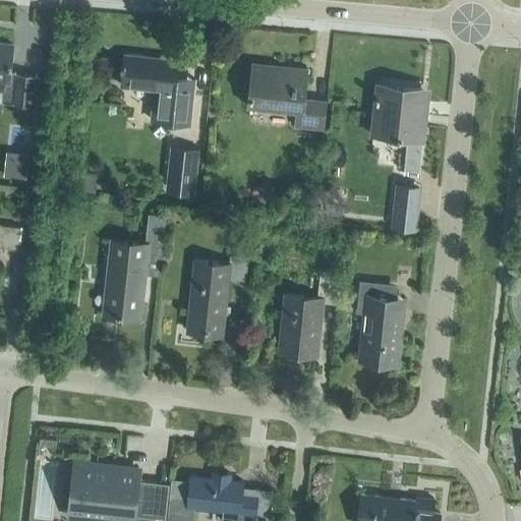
[(34,105),(37,75),(10,72),(13,45),(0,43),(0,89),(4,90),(2,101),(12,102),(11,103),(34,105)]
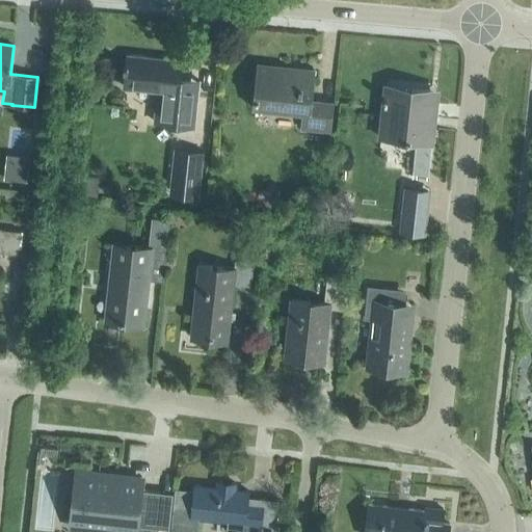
[(127,55),(124,87),(158,90),(157,101),(155,123),(194,127),(197,94),(200,77),(181,75),(182,60),(127,55)]
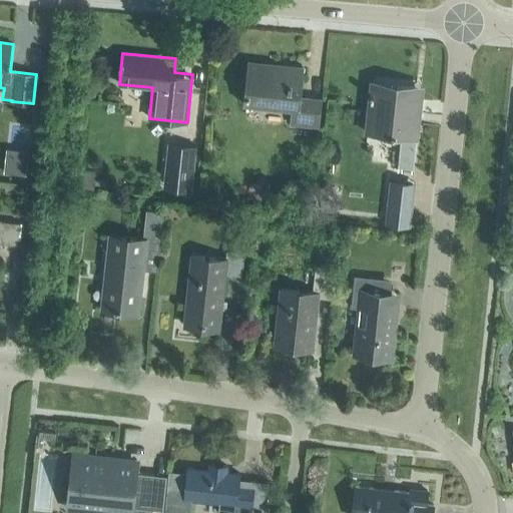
[(316,126),(319,100),(298,97),(302,68),(278,65),(278,66),(249,63),(244,101),(293,107),(291,123),(316,126)]
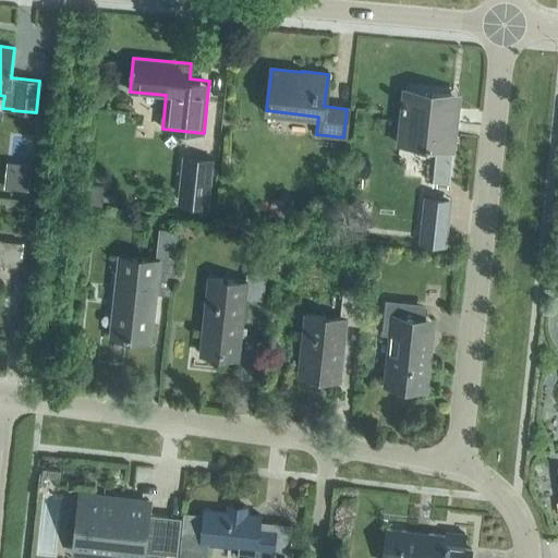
[(450,161),(455,122),(448,121),(451,95),(407,91),(408,87),(405,87),(400,141),(443,145),(440,160),(450,161)]
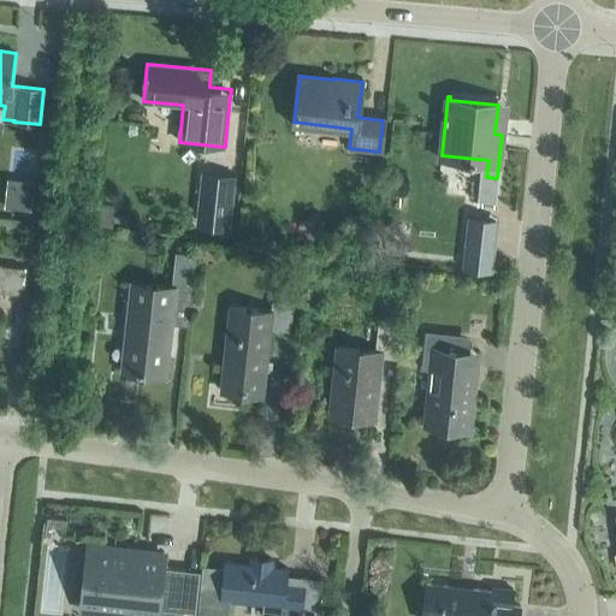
[(231,234),(237,177),(201,173),(195,231),(231,234)]
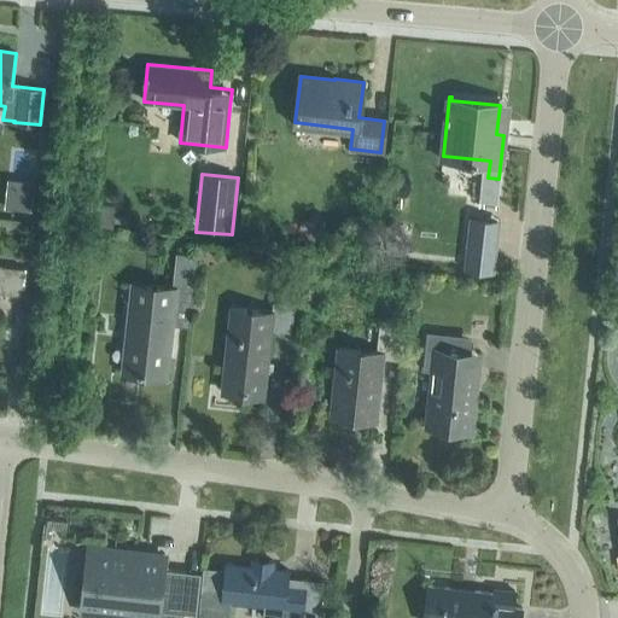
[(494,273),(496,246),(467,243),(465,269),(494,273)]
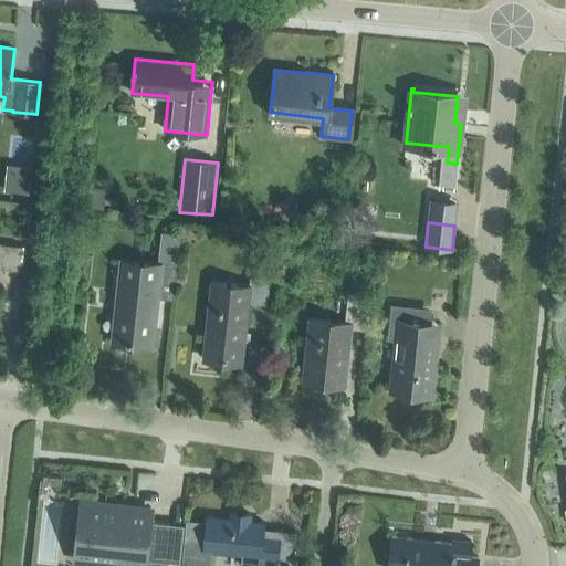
[(174,299),(177,265),(180,233),(161,231),(158,263),(122,260),(116,304),(119,304),(116,341),(152,344),(156,297),(174,299)]
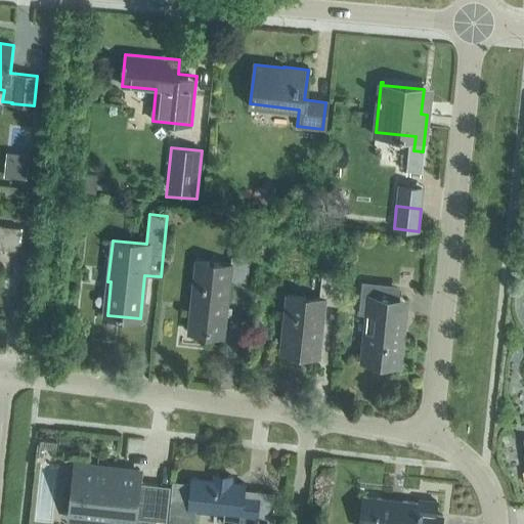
[(0,247),(17,250),(19,227),(0,225),(0,247)]
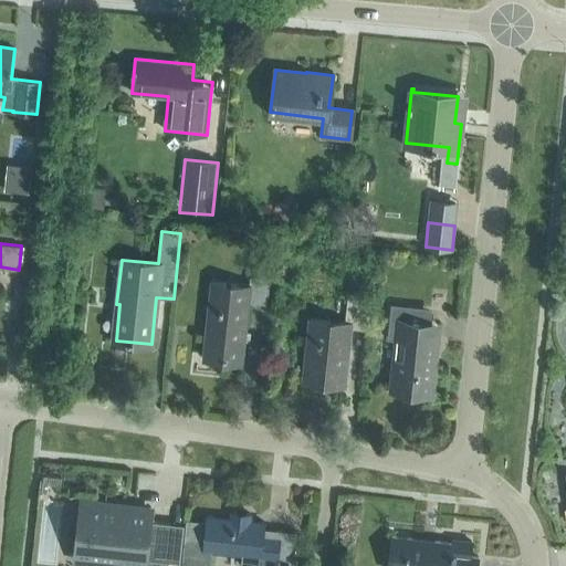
[(262,303),(264,278),(250,276),(249,285),(211,281),(203,355),(222,357),(222,362),(242,363),(248,302),(262,303)]
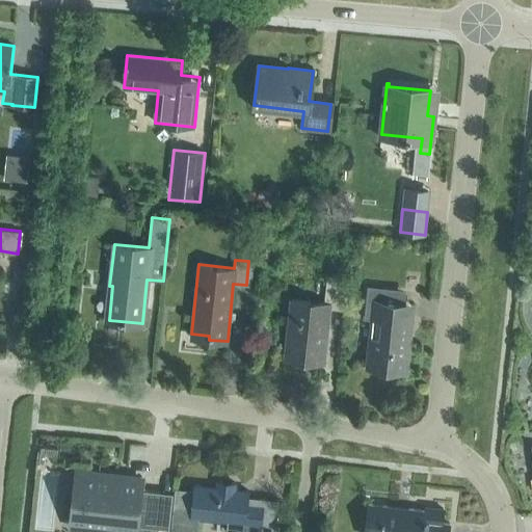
[(345,310),(348,281),(326,278),(323,302),(291,299),(285,357),(323,362),(329,308),(345,310)]
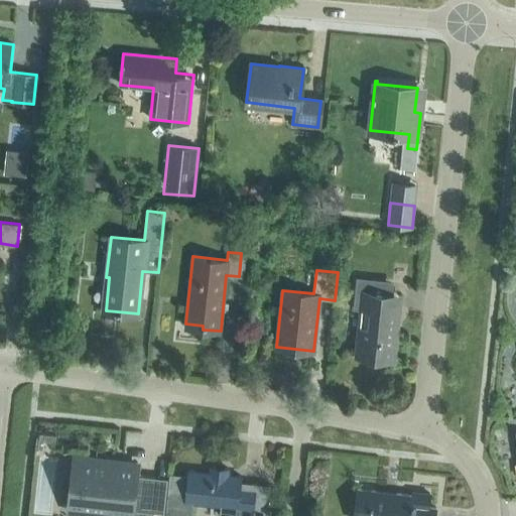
[(353,308),(361,309),(356,356),(394,360),(399,312),(391,312),(393,294),(371,292),(373,278),(357,277),(353,308)]
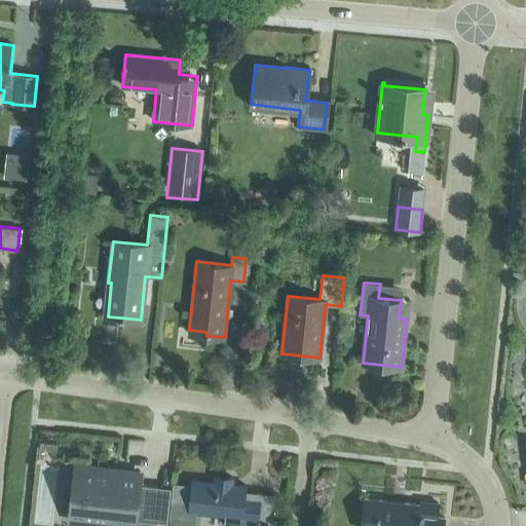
[(72,497),(69,519),(108,523),(134,525),(135,520),(154,522),(158,486),(139,484),(141,475),(123,473),(122,475),(117,474),(118,471),(107,470),(107,473),(102,472),(102,470),(83,467),(80,497),(72,497)]
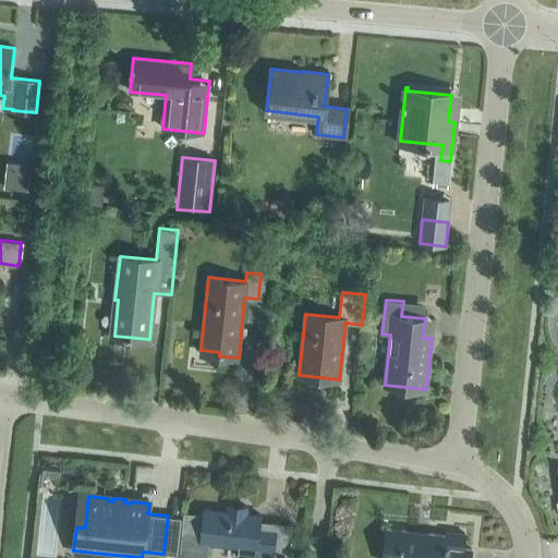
[(289,557),(293,524),(259,521),(261,514),(204,509),(203,513),(184,511),(182,529),(181,529),(178,557),(206,557),(208,543),(239,546),(237,557),(289,557)]
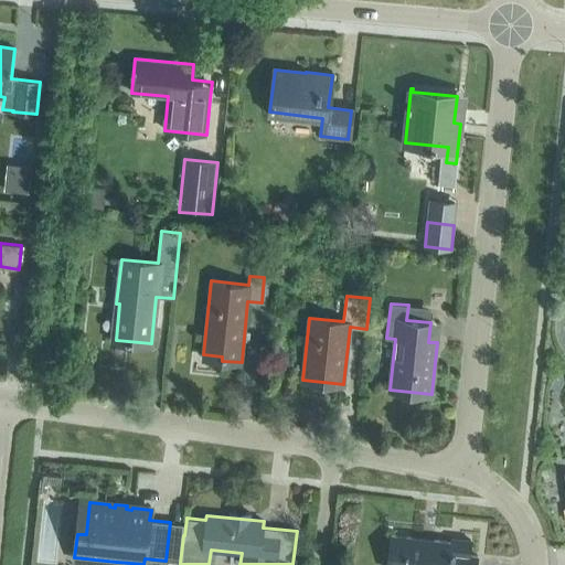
[(391,536),(387,564),(476,564),(477,556),(468,555),(469,541),(451,539),(450,543),(391,536)]
